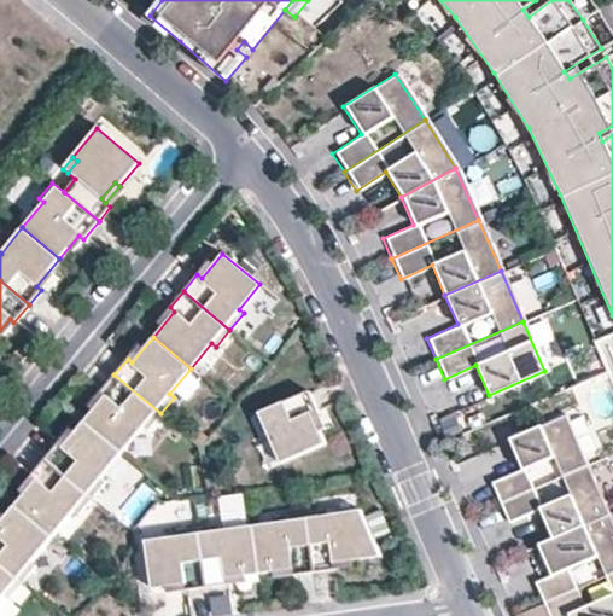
[(142,426),(146,430),(161,413),(114,375),(100,391),(105,395),(83,420),(121,452),(142,426)]
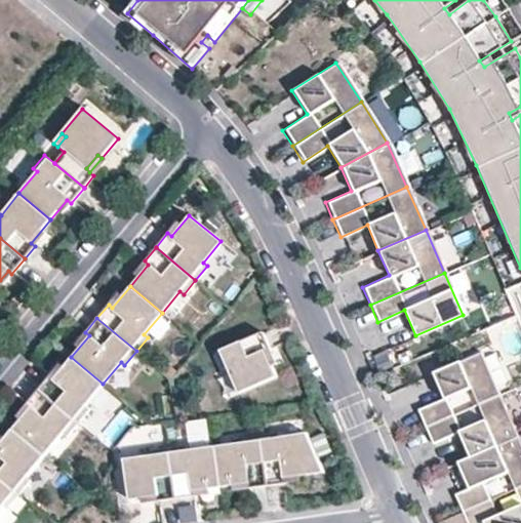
[(270,347),(262,330),(215,351),(223,367),(227,365),(238,391),(276,374),(265,349),(270,347)]
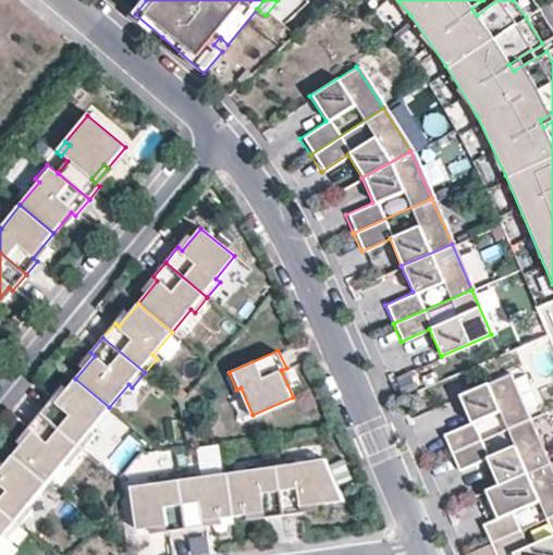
[(528,418),(508,372),(458,394),(470,421),(442,434),(450,452),(528,418)]
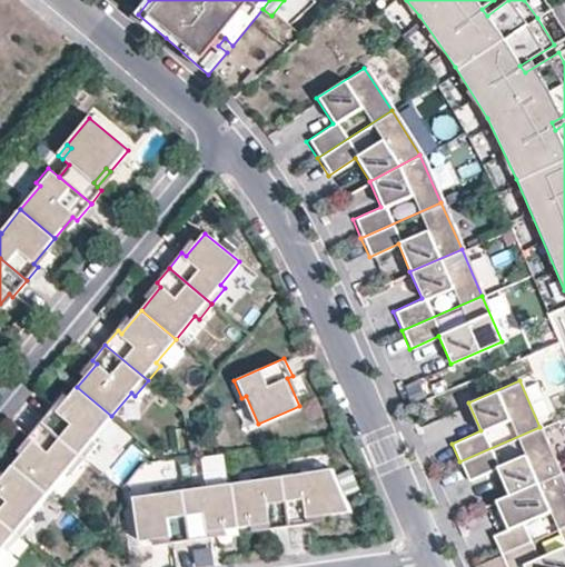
[(96,443),(92,439),(111,416),(77,387),(58,410),(53,407),(41,423),(83,458),(96,443)]
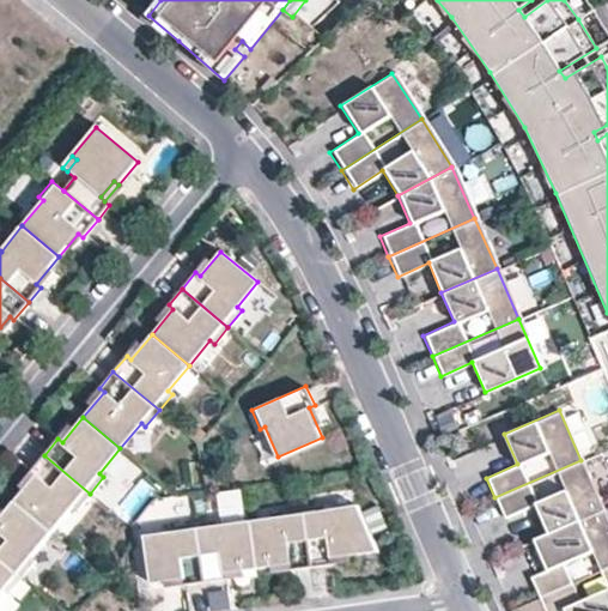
[(72,506),(77,510),(90,494),(44,455),(30,472),(35,476),(14,501),(50,531),(72,506)]
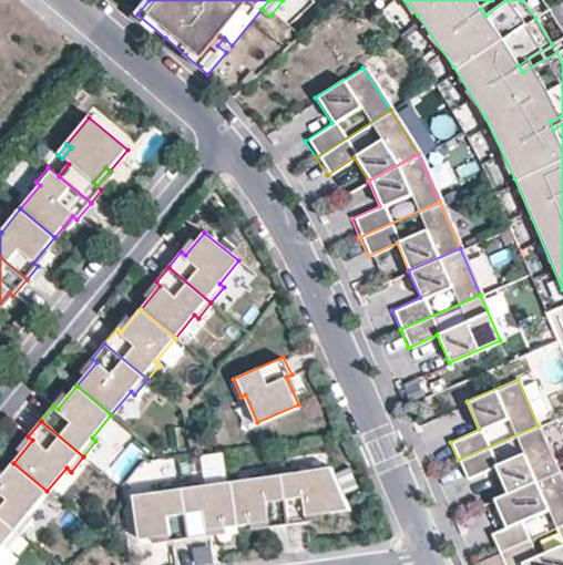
[(558,471),(538,425),(458,460),(466,479),(494,466),(505,492),(507,493),(558,471)]
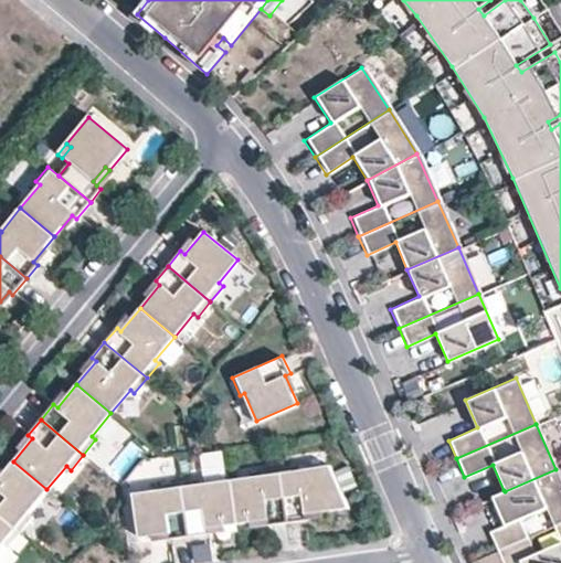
[(220,449),(199,452),(201,475),(223,471),(220,449)]
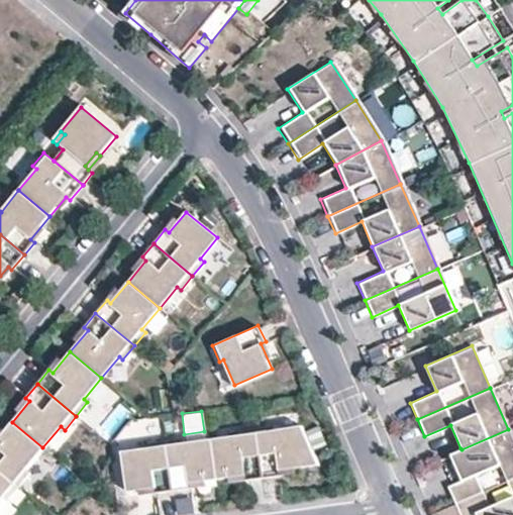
[(29,473),(25,470),(42,447),(12,422),(0,436),(0,471),(17,486),(29,473)]
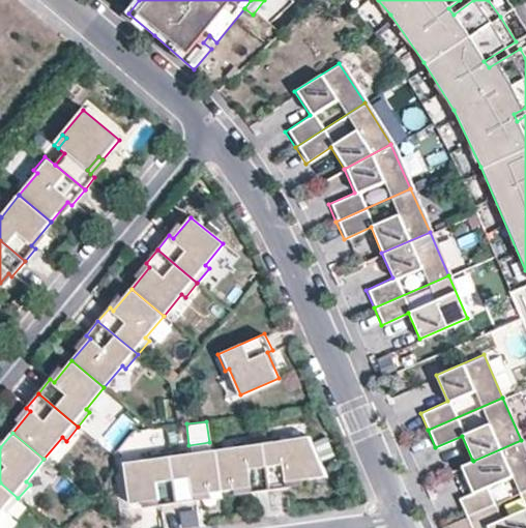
[(288,485),(287,479),(326,473),(320,459),(312,441),(309,434),(281,438),(280,433),(261,436),(268,488),(288,485)]
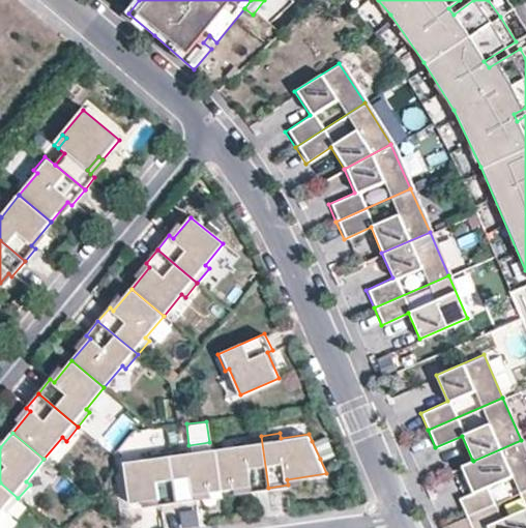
[(333,452),(326,435),(312,441),(320,459),(333,452)]
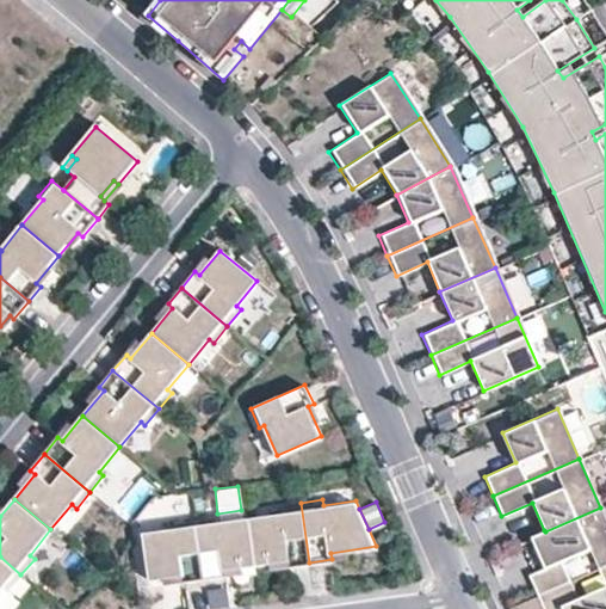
[(290,565),(309,563),(301,503),(282,506),(282,512),(248,517),(255,565),(289,560),(290,565)]
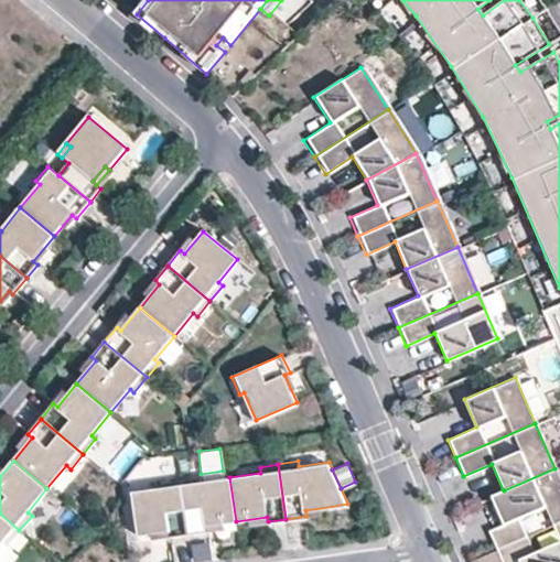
[(559,520),(559,481),(555,468),(504,490),(516,519),(504,525),(487,531),(495,549),(559,520)]
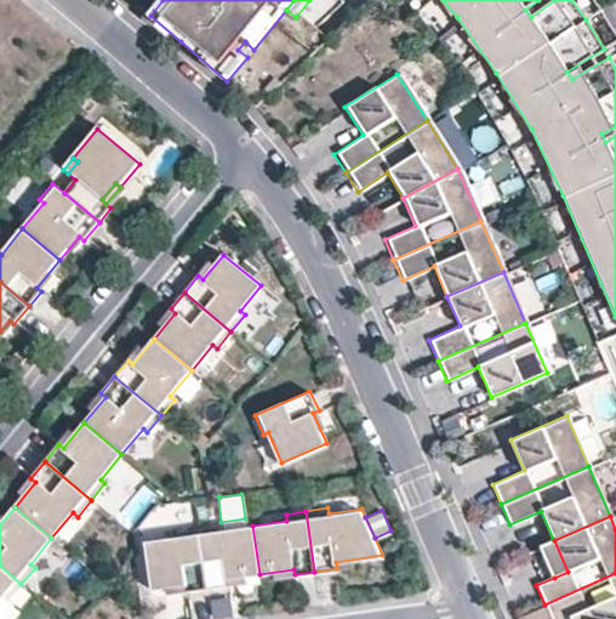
[(229,585),(228,579),(260,574),(252,526),(221,531),(220,524),(198,528),(206,589),(229,585)]
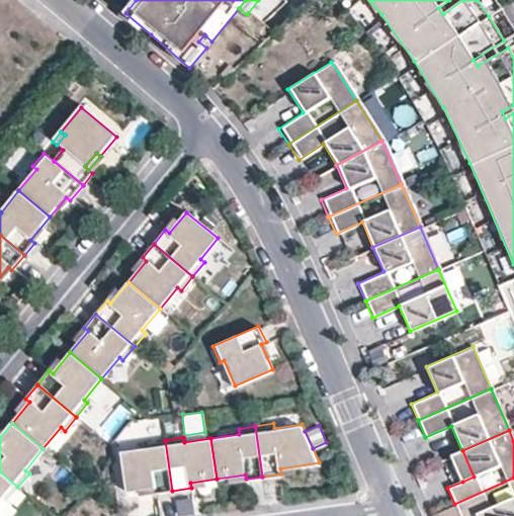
[(156,493),(172,491),(165,440),(148,442),(149,447),(121,451),(127,492),(155,488),(156,493)]
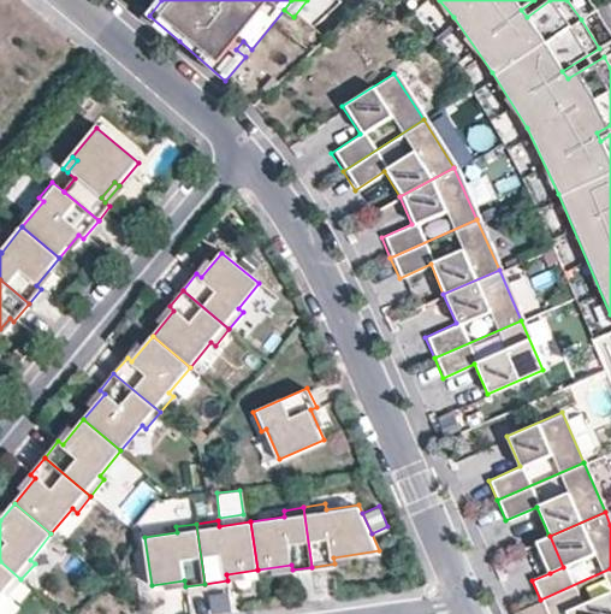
[(549,535),(535,541),(550,573),(563,567),(550,536),(549,535)]
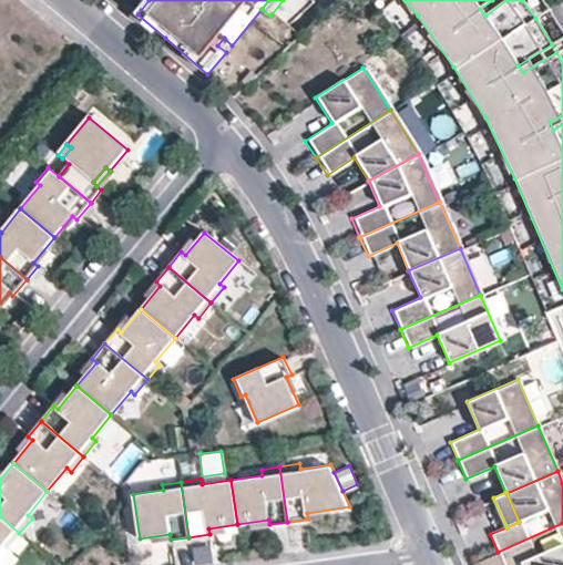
[(0,547),(2,545),(7,548),(19,533),(0,516),(0,547)]
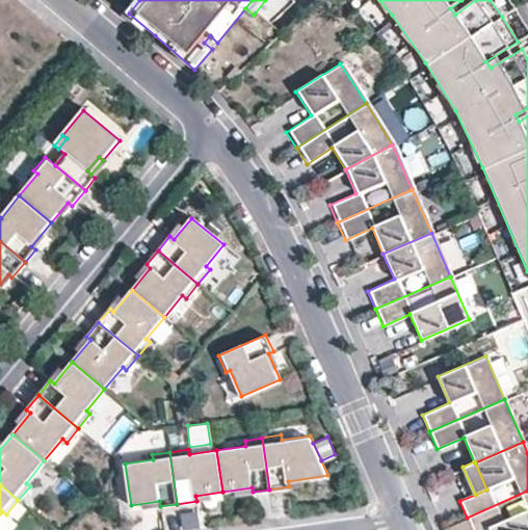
[(527,529),(527,491),(467,518),(472,529),(484,529),(490,528),(501,523),(504,529),(527,529)]
